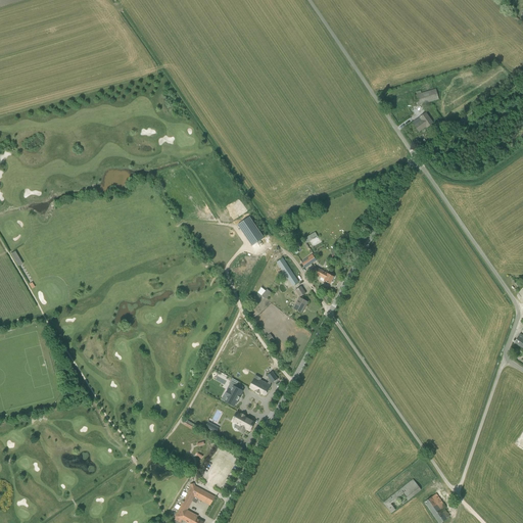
[(439,99),(436,90),(415,96),(417,105),(439,99)]
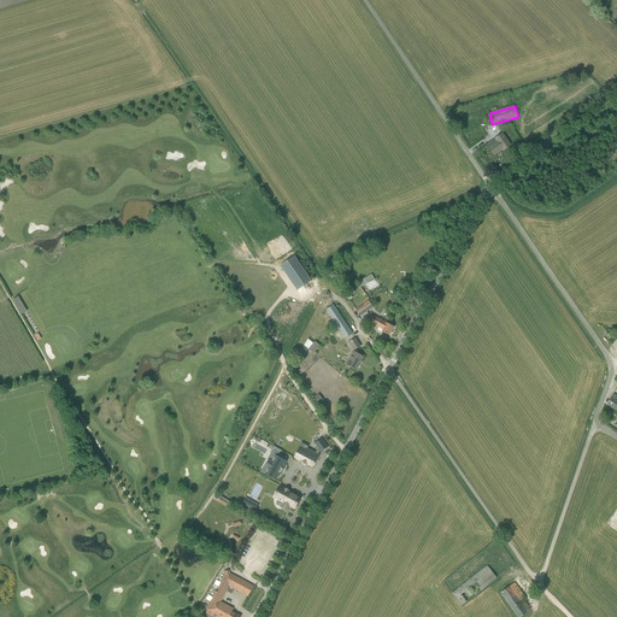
[(504,151),(511,146),(503,134),(495,139),(498,142),(489,148),(494,156),(503,150),(504,151)]
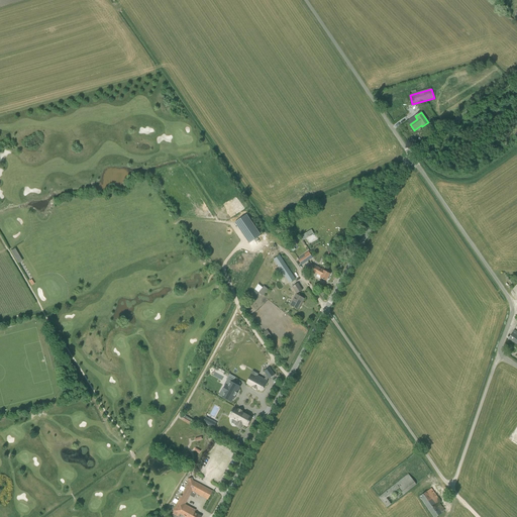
[(252,223),(240,231),(249,243),(261,235),(252,223)]
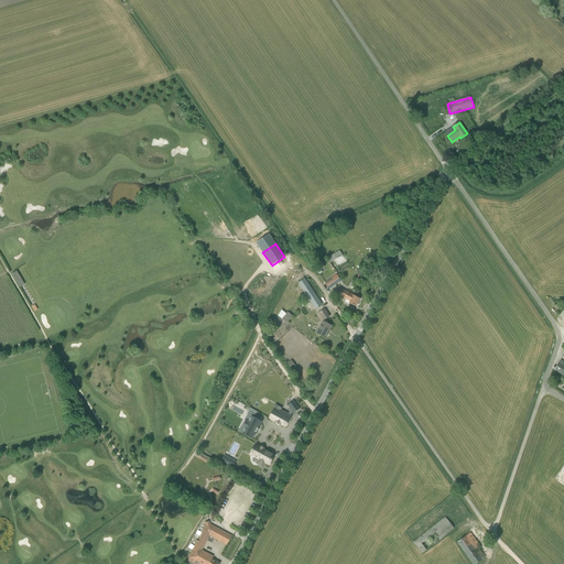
[(340,251),(327,256),(329,261),(343,257),(340,251)]
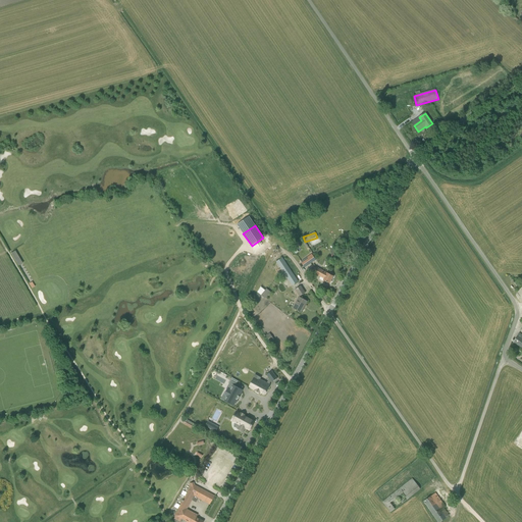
[(306,258),(310,264),(316,260),(312,254),(306,258)]
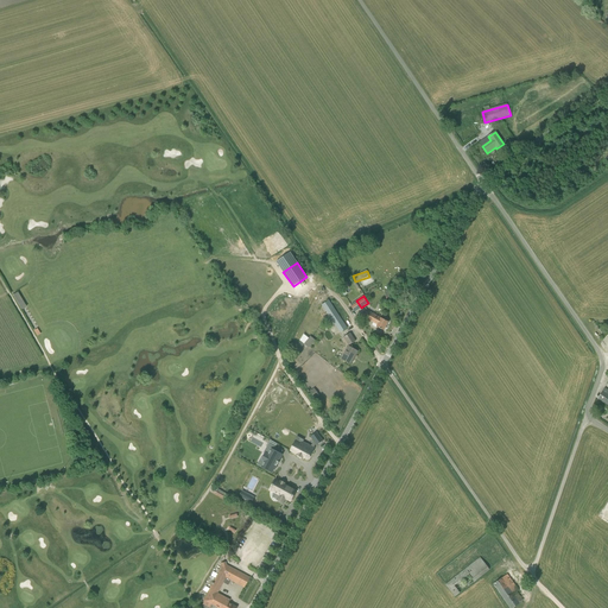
[(343,331),(347,328),(328,301),(322,304),(337,328),(340,325),(343,331)]
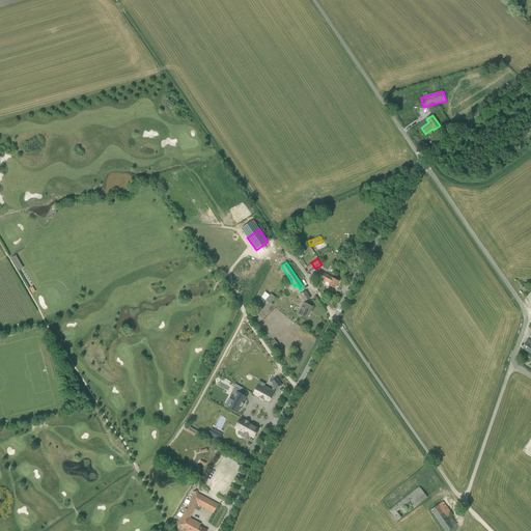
[(335,288),(339,281),(333,278),(326,274),(322,272),(318,277),(327,281),(325,284),(329,286),(329,285),(335,288)]
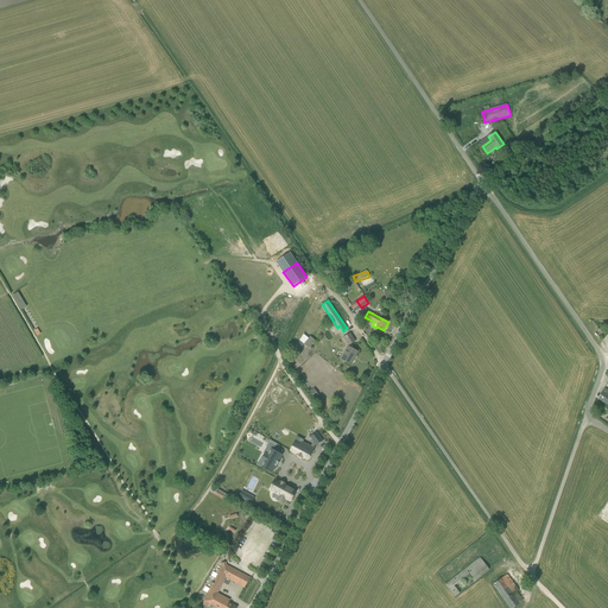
[(350,334),(344,337),(349,344),(355,341),(350,334)]
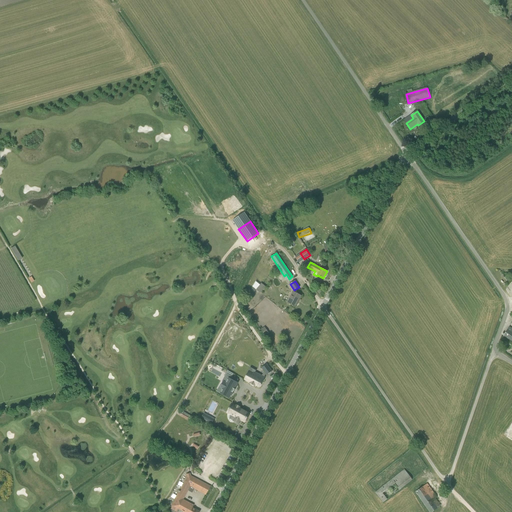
[(260,293),(265,287),(261,283),(256,290),(260,293)]
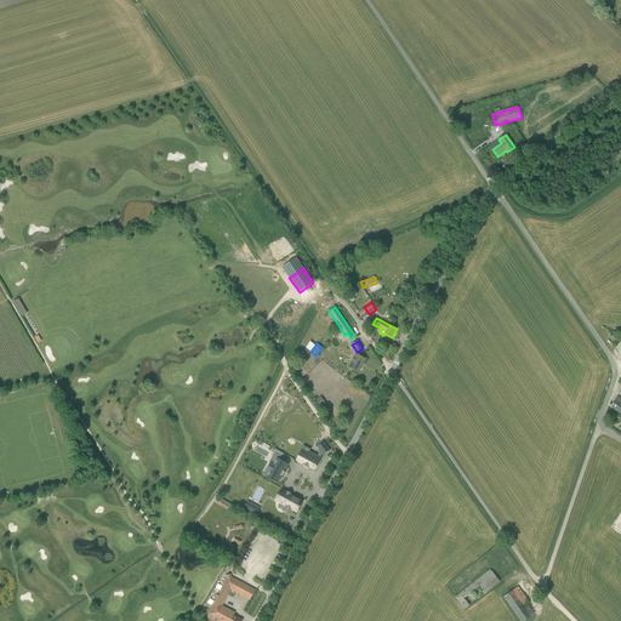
[(365,359),(357,354),(349,366),(358,371),(365,359)]
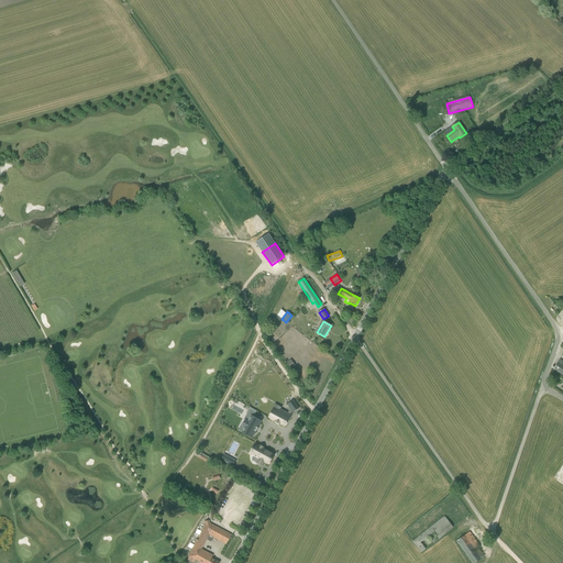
[(553,370),(562,375),(562,361),(560,359),(553,370)]
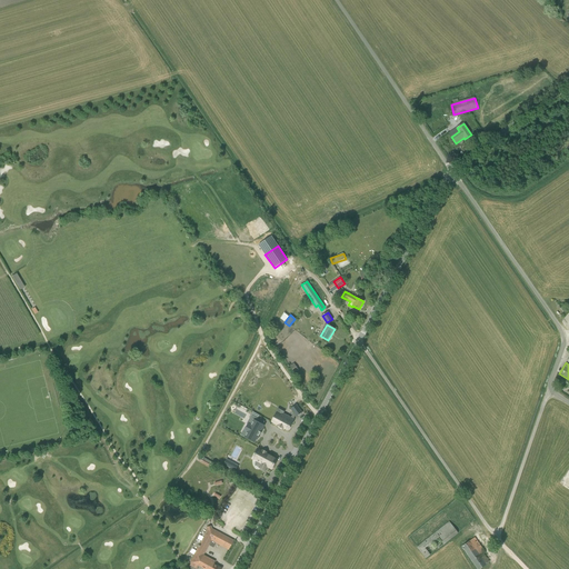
[(273,389),(280,377),(268,370),(258,388),(265,391),(267,386),(273,389)]
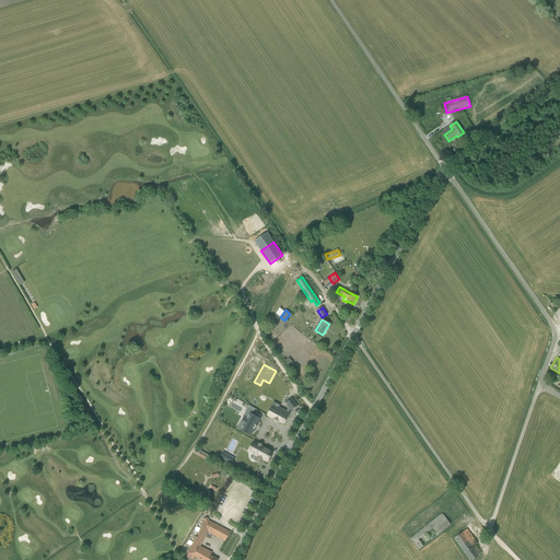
[(289,413),(291,409),(292,410),(298,406),(292,398),(287,403),(289,406),(287,410),(286,412),(278,408),(277,409),(272,407),(272,408),(268,415),(273,418),(273,419),(279,421),(279,420),(283,422),(289,413)]
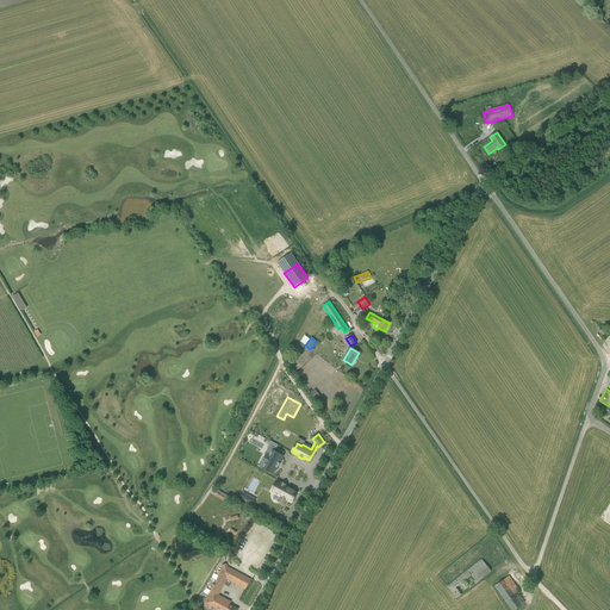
[(279,464),(282,456),(281,456),(274,452),(277,448),(269,446),(268,448),(272,450),(269,456),(267,455),(266,455),(263,461),(266,462),(262,468),(273,474),(277,467),(278,467),(280,464),(279,464)]
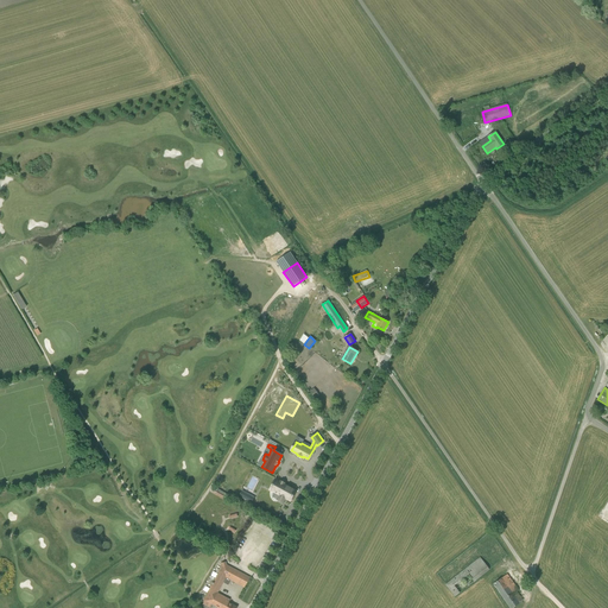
[(280,482),(276,480),(270,491),(274,493),(279,495),(277,500),(280,501),(283,504),(285,499),(291,501),(296,491),(295,489),(284,485),(285,483),(280,481),(280,482)]
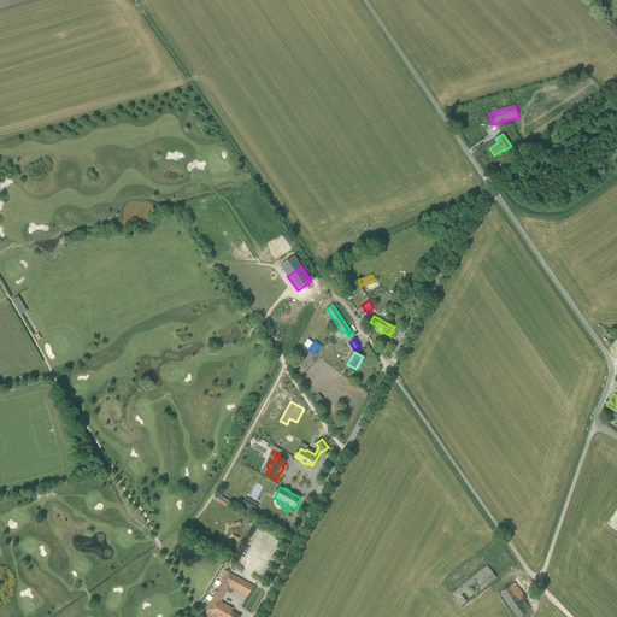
[(452,593),(462,605),(497,577),(487,565),(452,593)]
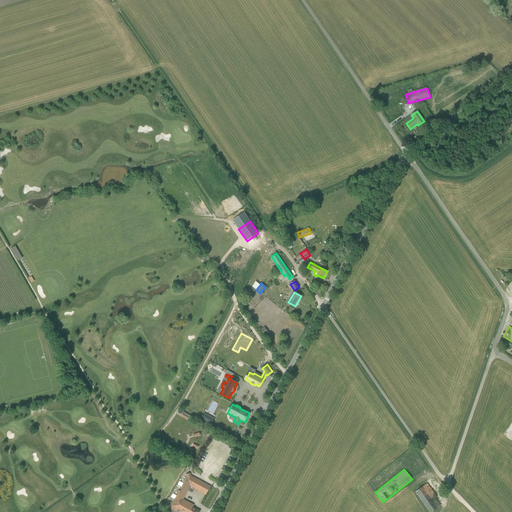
[(184,511),(198,511),(199,511),(192,508),(193,505),(183,499),(190,487),(192,488),(190,492),(192,493),(194,489),(205,495),(210,486),(191,476),(186,477),(171,505),(172,505),(170,510),(171,511),(175,511),(178,508),(184,511)]
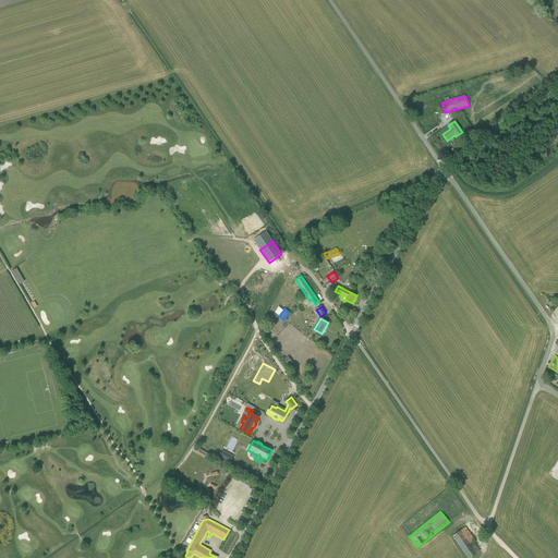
[(468,557),(470,557),(477,554),(480,550),(474,543),(475,542),(465,526),(452,536),(468,557)]
